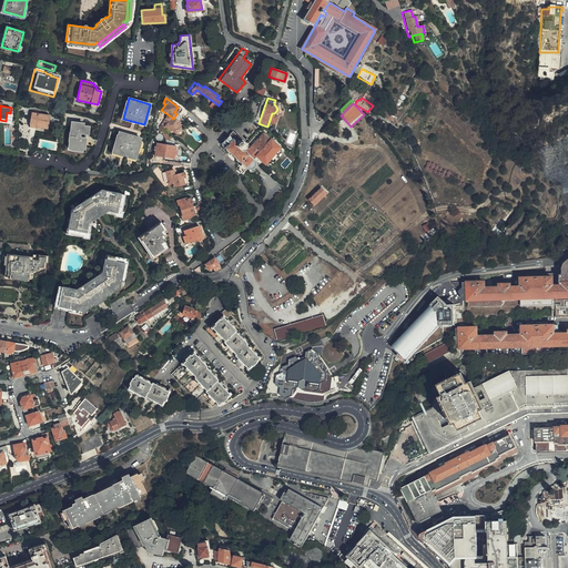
[(178,112),(184,118),(190,112),(190,111),(182,105),(178,112)]
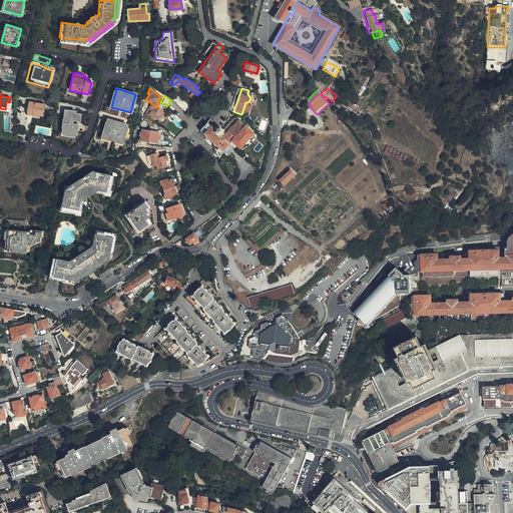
[(171,100),(171,101),(186,113),(189,108),(175,96),(171,100)]
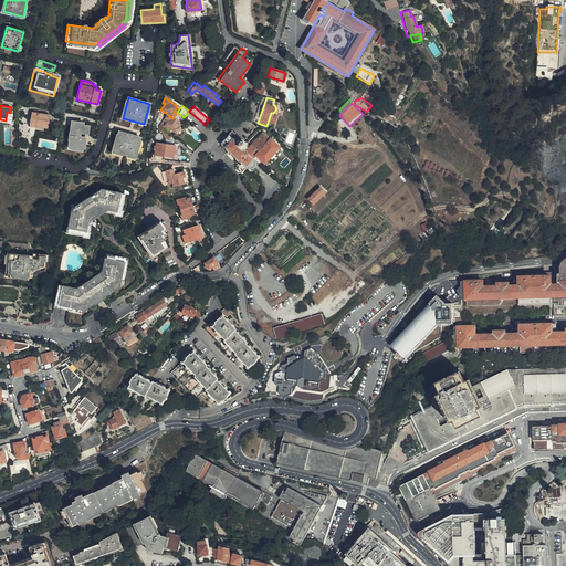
[(38,112),(31,111),(29,124),(35,125),(35,126),(46,128),(50,115),(38,113),(38,112)]
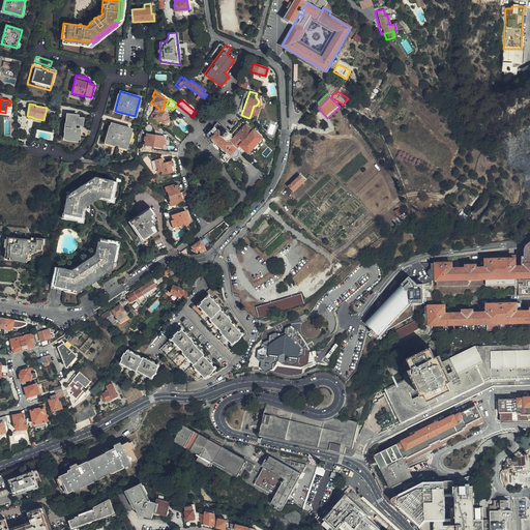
[(167,117),(168,115),(162,111),(156,107),(151,113),(154,115),(152,117),(164,125),(168,118),(167,117)]
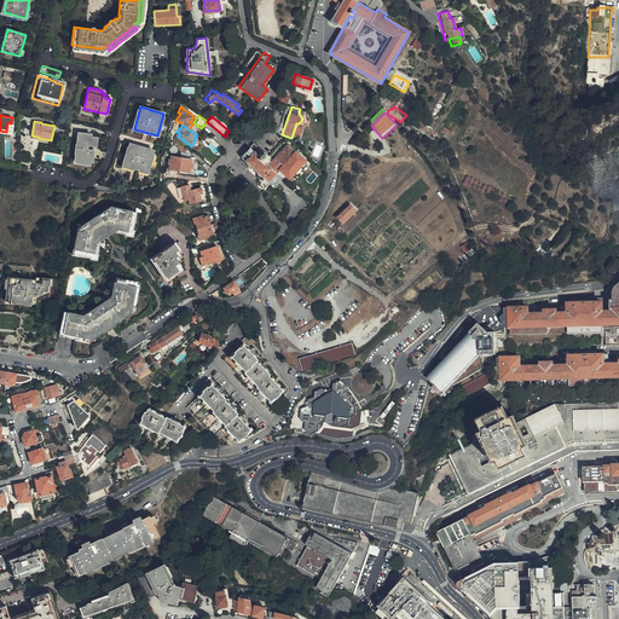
[(87,150),(87,145),(96,146),(97,136),(77,133),(75,160),(91,162),(92,151),(87,150)]
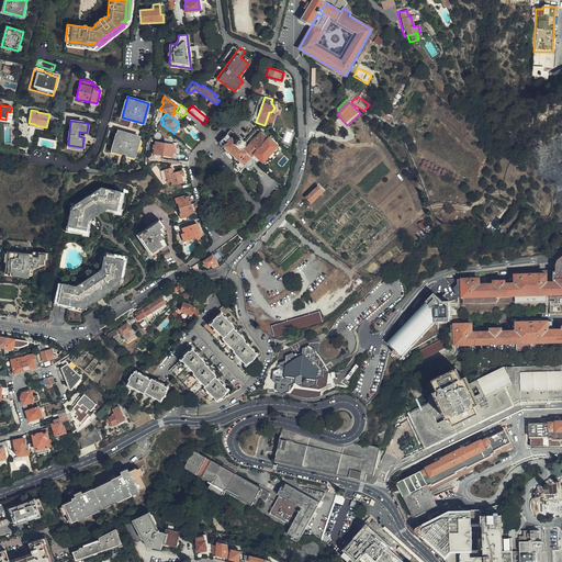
[(253,160),(253,158),(251,157),(254,155),(253,154),(268,137),(261,132),(246,147),(244,145),(244,144),(229,130),(218,142),(238,160),(233,166),(235,167),(234,168),(236,171),(237,170),(239,172),(245,167),(246,167),(247,168),(248,167),(250,167),(250,166),(253,165),(253,164),(253,163),(253,160)]
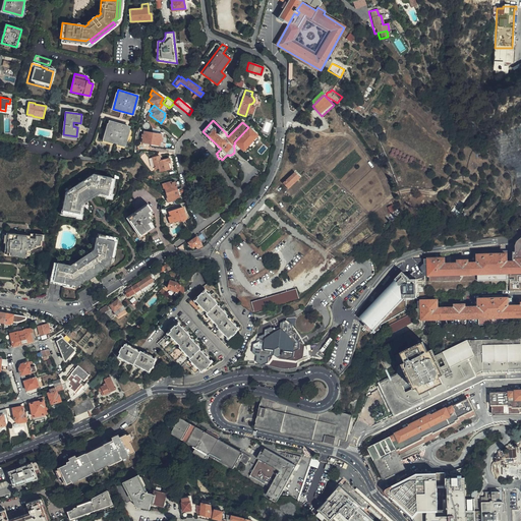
[(124,146),(129,127),(109,121),(104,139),(124,146)]
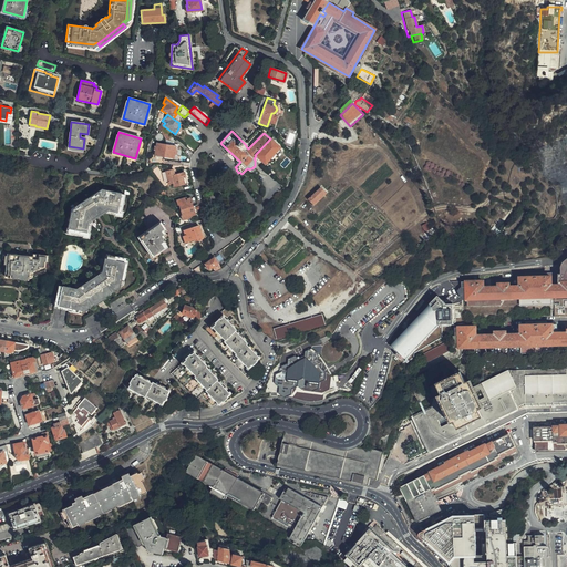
[(279,147),(270,138),(255,155),(256,156),(265,164),(279,147)]
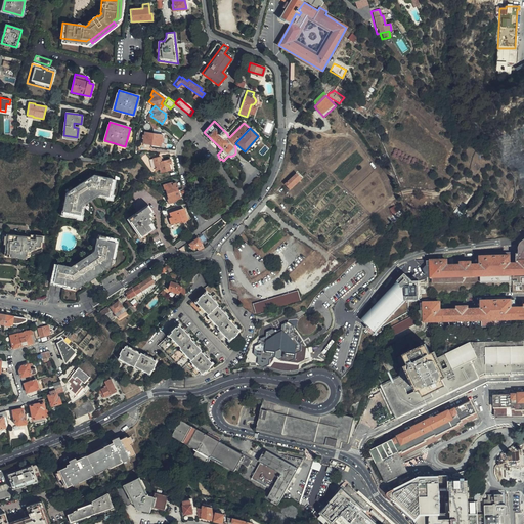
[(160,146),(162,134),(144,130),(142,143),(160,146)]
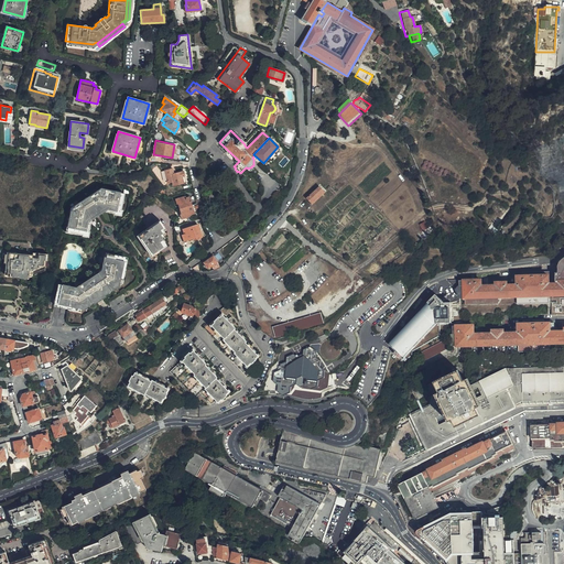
[(193,140),(188,144),(194,151),(201,142),(198,141),(196,142),(193,140)]
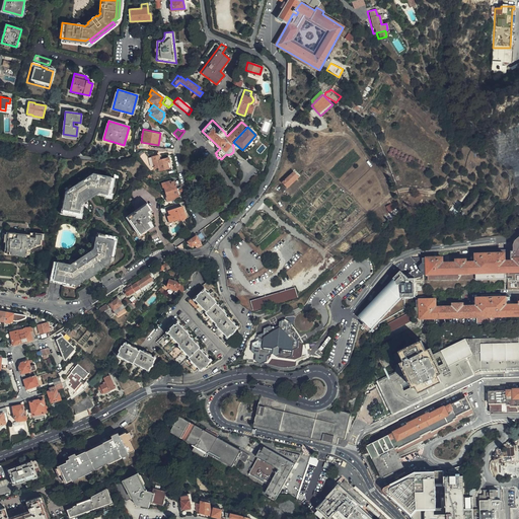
[(171,167),(168,157),(159,160),(158,155),(151,157),(155,169),(158,168),(159,171),(171,167)]
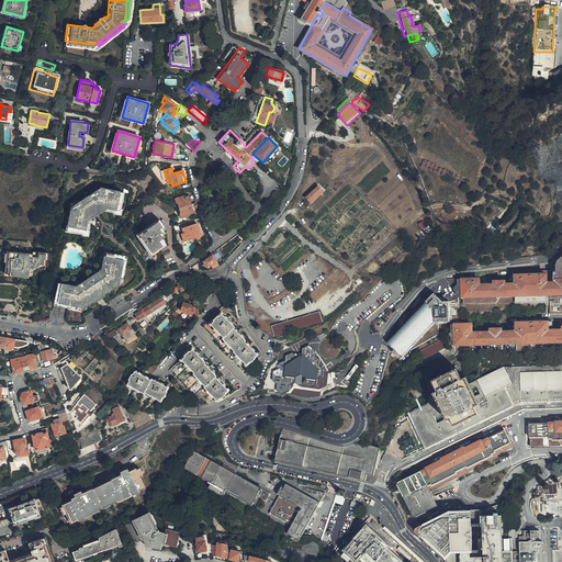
[(310,203),(323,191),(317,186),(304,198),(310,203)]
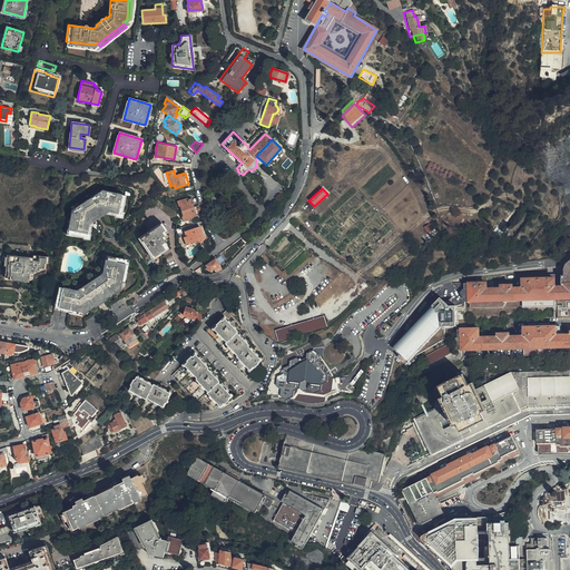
[(126,196),(107,192),(107,194),(101,193),(77,209),(76,216),(72,228),(71,232),(74,232),(74,233),(76,234),(84,236),(89,237),(90,233),(91,226),(90,224),(91,219),(96,216),(94,214),(100,209),(101,212),(106,209),(110,209),(111,213),(117,214),(121,215),(123,210),(126,196)]
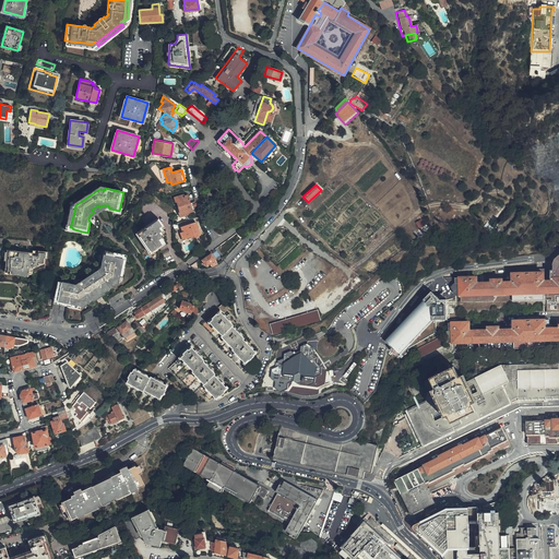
[(159,198),(153,193),(147,199),(173,216),(174,207),(159,198)]
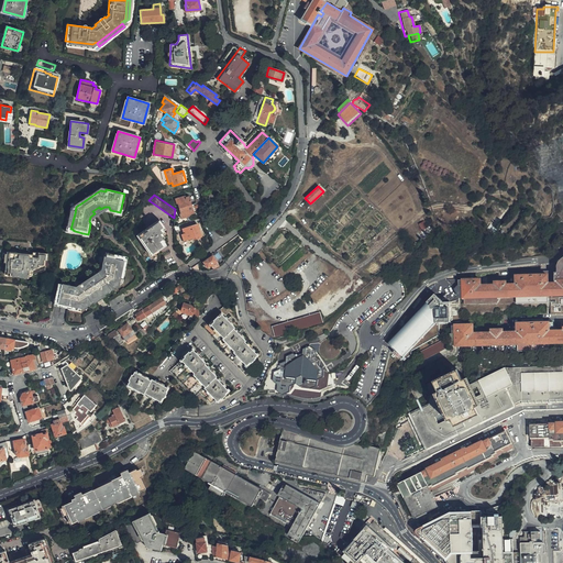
[(192,213),(188,196),(173,200),(179,218),(192,213)]
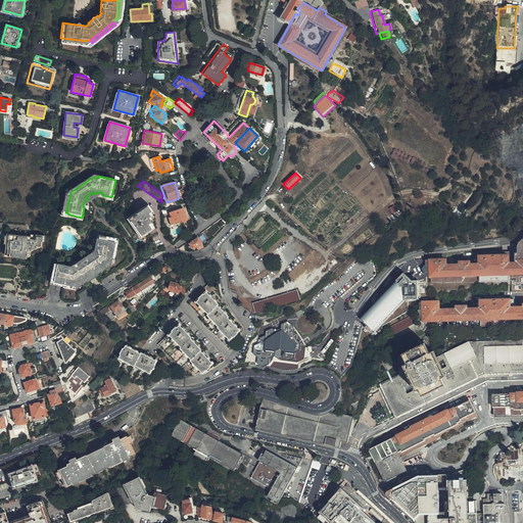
[(83,205),(84,207),(86,202),(96,195),(102,195),(101,192),(97,192),(93,194),(92,192),(86,196),(88,198),(84,201),(83,205)]
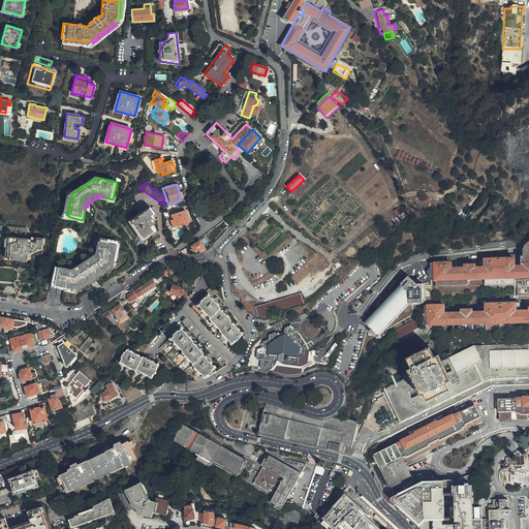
[(152,222),(154,220),(152,218),(154,217),(153,214),(155,213),(151,207),(136,216),(136,217),(133,219),(133,220),(130,222),(141,238),(155,227),(152,222)]
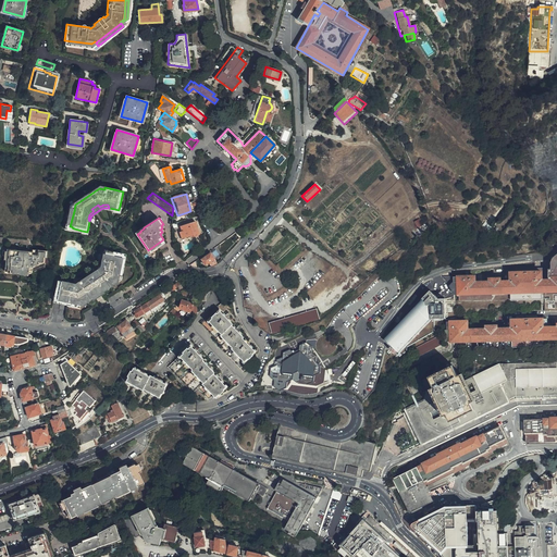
[(199,234),(195,221),(180,226),(182,231),(178,232),(181,237),(185,236),(193,234),(193,235),(199,234)]
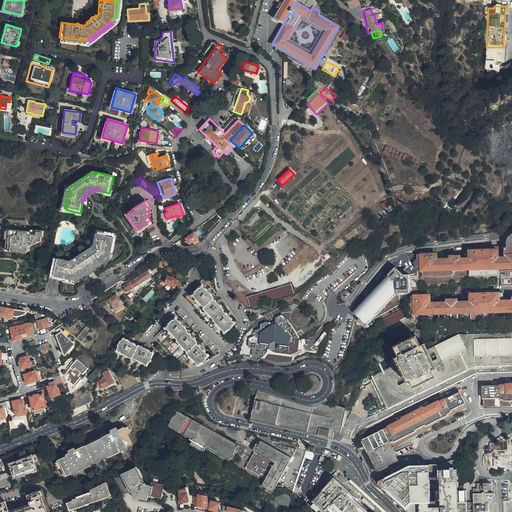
[(94,267),(98,265),(96,263),(100,261),(101,263),(105,261),(103,258),(108,255),(109,250),(110,250),(112,240),(111,240),(112,232),(97,229),(95,238),(97,238),(96,242),(94,241),(93,246),(93,249),(91,250),(90,248),(87,249),(89,251),(86,253),(85,251),(79,255),(80,257),(76,260),(75,258),(73,259),(74,261),(73,262),(70,262),(53,258),(50,274),(58,275),(58,276),(67,278),(68,277),(72,278),(79,273),(81,276),(86,273),(86,274),(95,268),(94,267)]
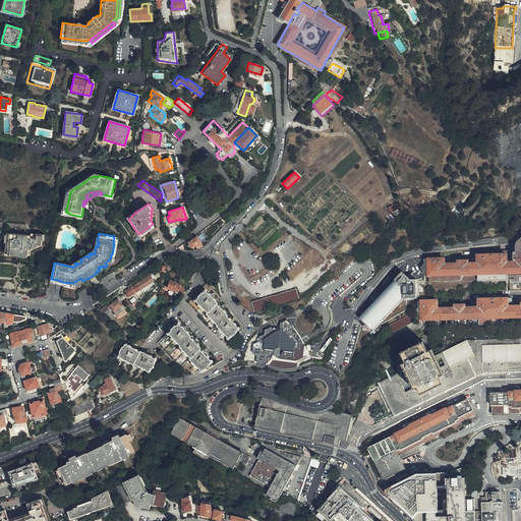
[(39,248),(40,241),(41,240),(41,235),(30,234),(29,237),(15,236),(15,234),(8,234),(8,235),(3,235),(3,239),(5,239),(4,250),(11,251),(11,253),(25,254),(25,252),(30,252),(30,251),(33,251),(34,248),(39,248)]
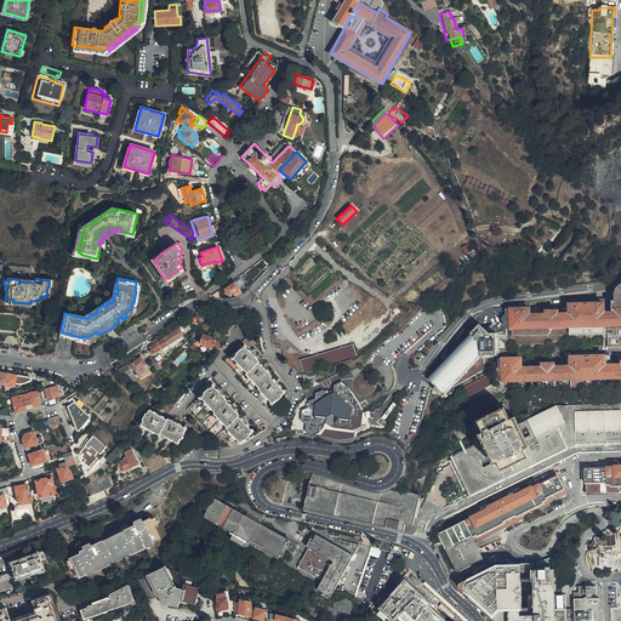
[(125,313),(127,317),(134,312),(135,312),(135,311),(136,309),(136,308),(136,306),(137,306),(138,298),(137,298),(138,292),(140,292),(141,283),(136,281),(135,291),(136,291),(134,303),(132,303),(131,309),(125,313)]
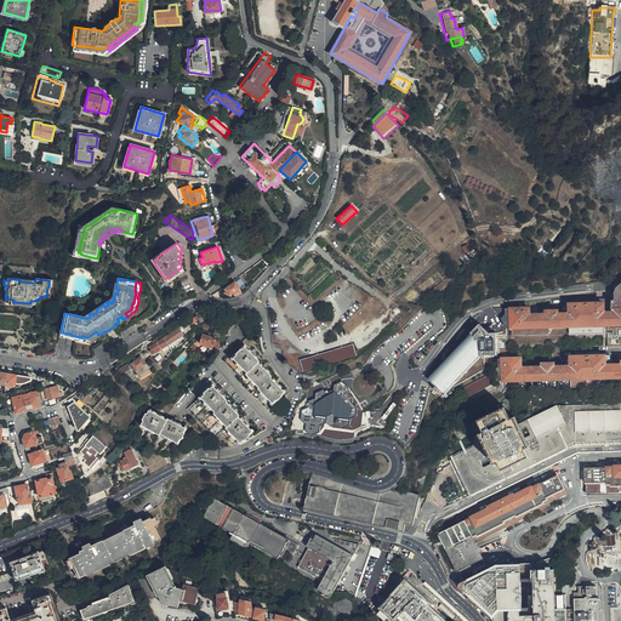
[(235,290),(239,288),(234,281),(224,289),(228,295),(232,292),(232,294),(235,291),(235,290)]
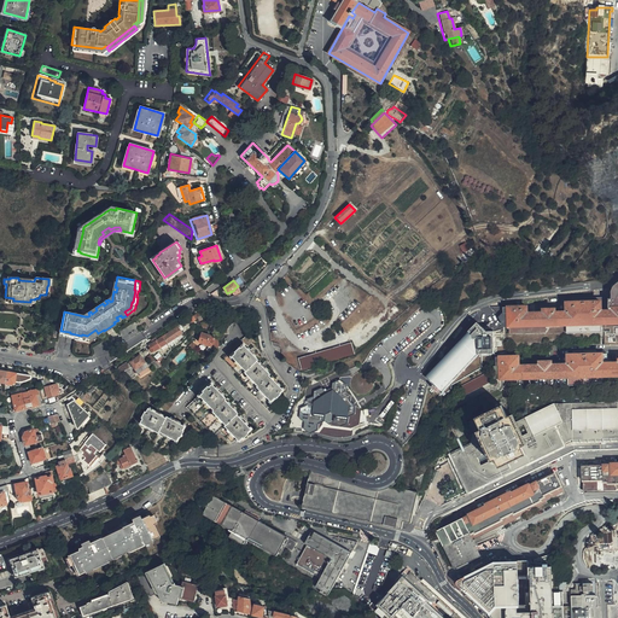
[(617,309),(613,310),(613,313),(600,314),(600,305),(566,305),(566,314),(563,314),(563,312),(544,312),(544,315),(531,315),(530,305),(508,307),(508,309),(502,309),(502,315),(499,320),(505,328),(508,328),(544,327),(566,327),(566,334),(601,333),(601,336),(602,336),(602,328),(601,328),(600,326),(617,325),(617,327),(604,328),(605,347),(617,347),(617,309)]
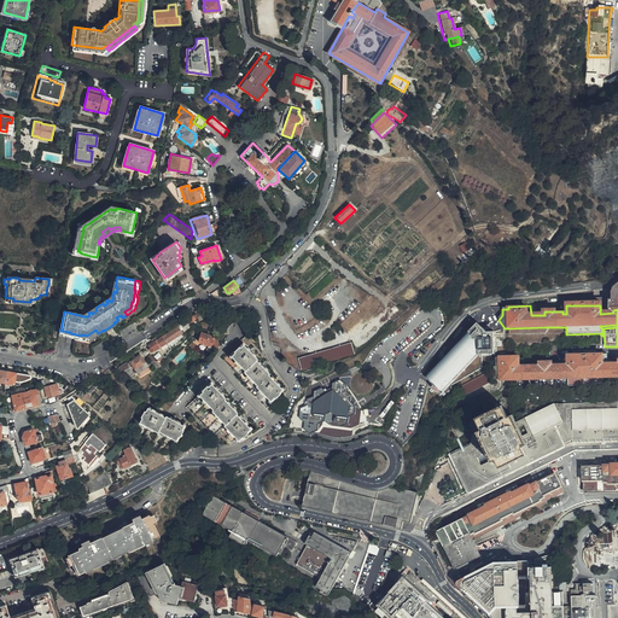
[(214,314),(215,308),(213,307),(209,307),(210,308),(209,308),(208,308),(205,308),(204,309),(200,310),(202,312),(184,324),(186,327),(196,321),(196,320),(200,315),(204,314),(208,313),(214,314)]
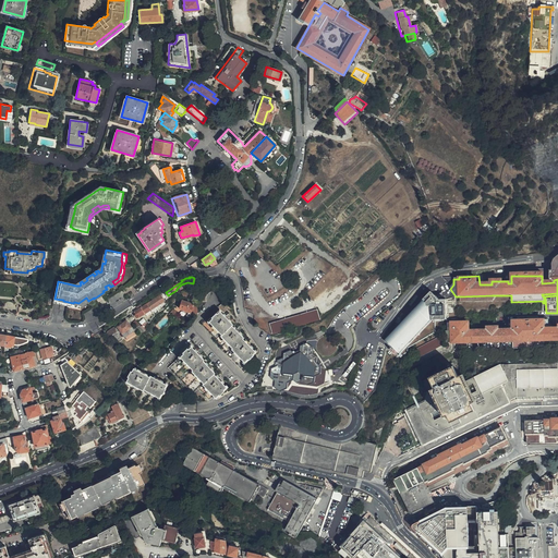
[(453,284),(453,279),(451,278),(444,278),(450,289),(453,284)]
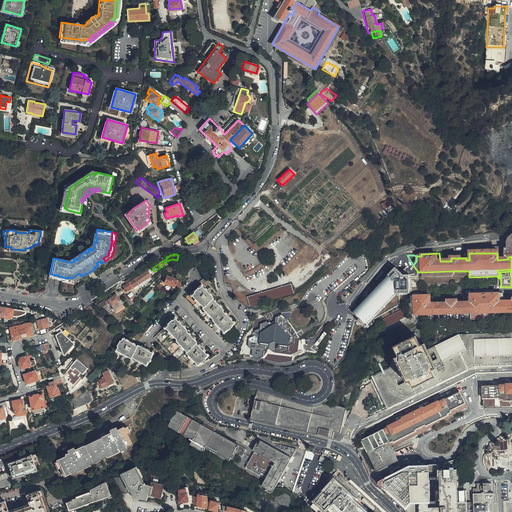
[(181,275),(181,277),(189,277),(189,276),(189,274),(189,273),(189,272),(190,271),(191,270),(192,269),(193,269),(194,268),(195,268),(196,268),(198,268),(199,268),(200,269),(201,270),(202,271),(202,272),(203,273),(203,274),(203,275),(203,277),(202,278),(202,279),(201,280),(200,281),(199,281),(205,287),(207,285),(208,283),(209,281),(210,278),(210,276),(210,274),(210,271),(209,269),(207,266),(206,265),(204,263),(201,262),(199,261),(196,261),(194,261),(191,261),(189,263),(187,264),(185,266),(184,268),(182,270),(182,272),(181,275)]
